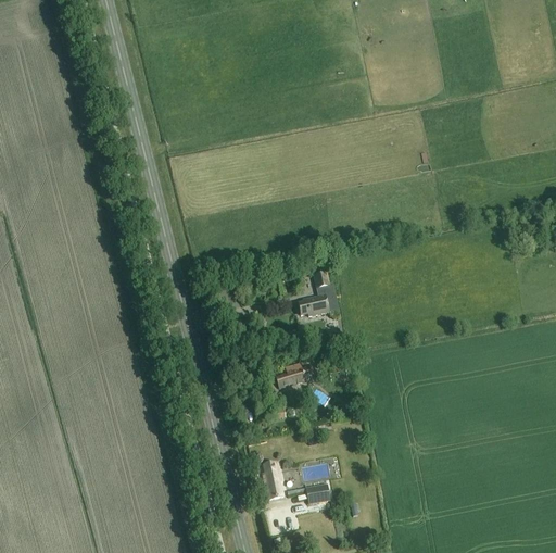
[(338,309),(335,296),(332,283),(330,283),(327,271),(313,274),(318,297),(303,299),(304,302),(299,303),(301,314),(307,313),(308,315),(329,311),(328,311),(338,309)]
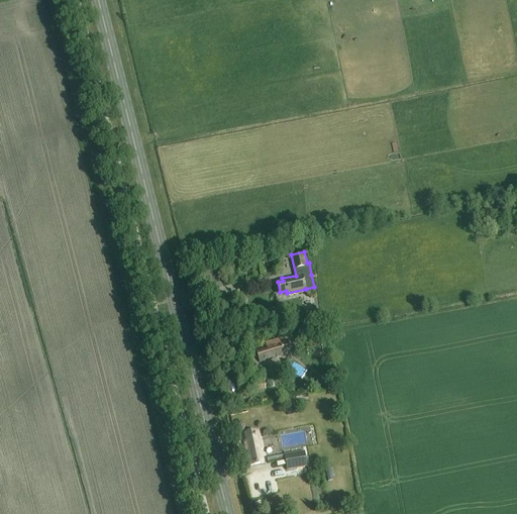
[(221,275),(219,263),(204,266),(206,278),(221,275)]
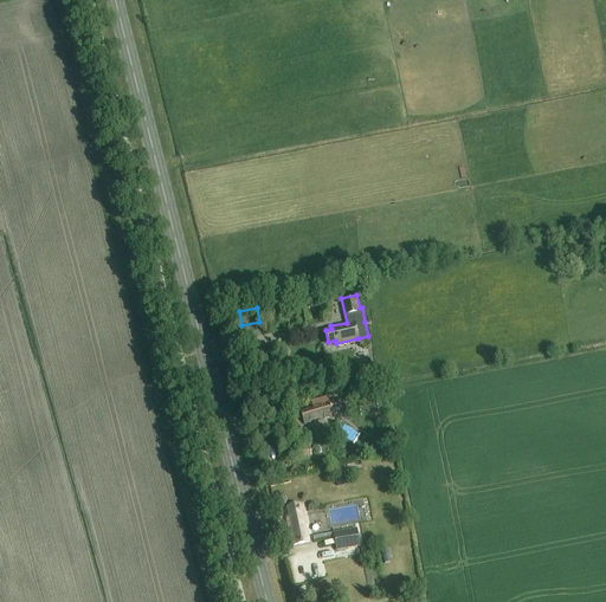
[(371,367),(368,356),(354,360),(356,370),(371,367)]
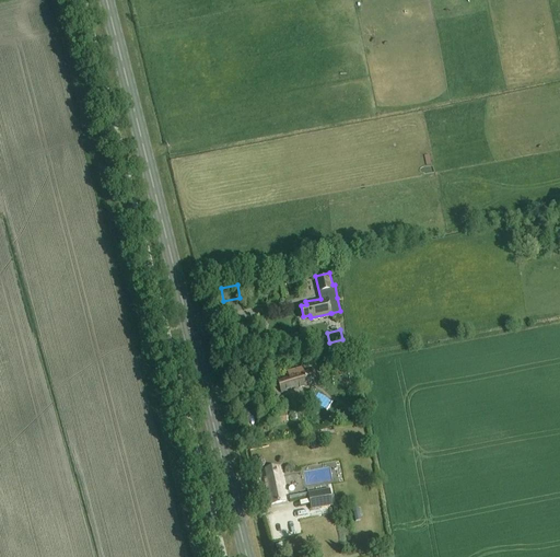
[(312,366),(303,369),(302,364),(287,369),(288,373),(289,375),(278,379),(281,391),(316,380),(312,366)]
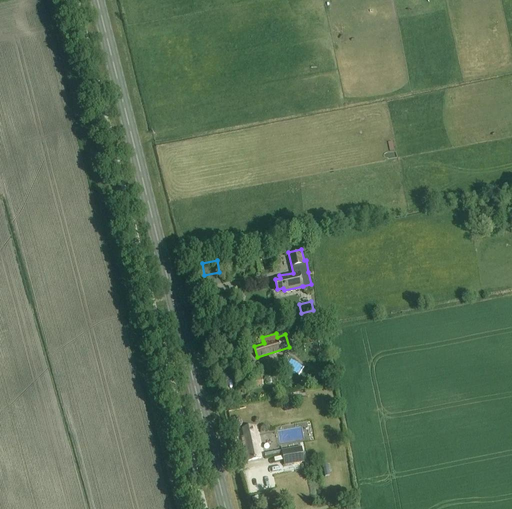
[(322,342),(320,333),(301,337),(303,345),(322,342)]
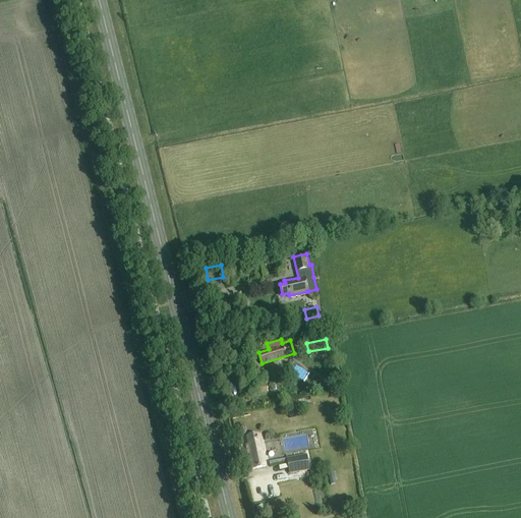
[(266,464),(262,440),(259,432),(245,435),(246,443),(245,443),(247,452),(250,452),(251,454),(248,454),(250,467),(266,464)]
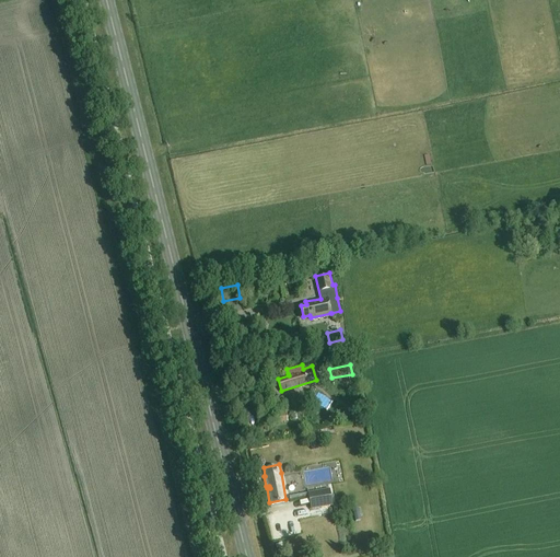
[(333,502),(329,487),(321,489),(319,488),(307,490),(311,507),(333,502)]
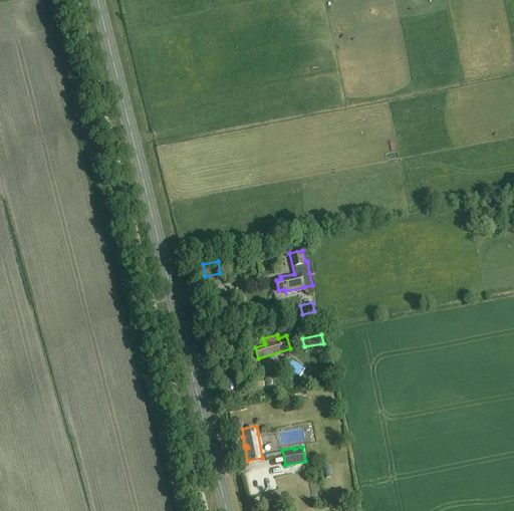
All buildings are outlined.
